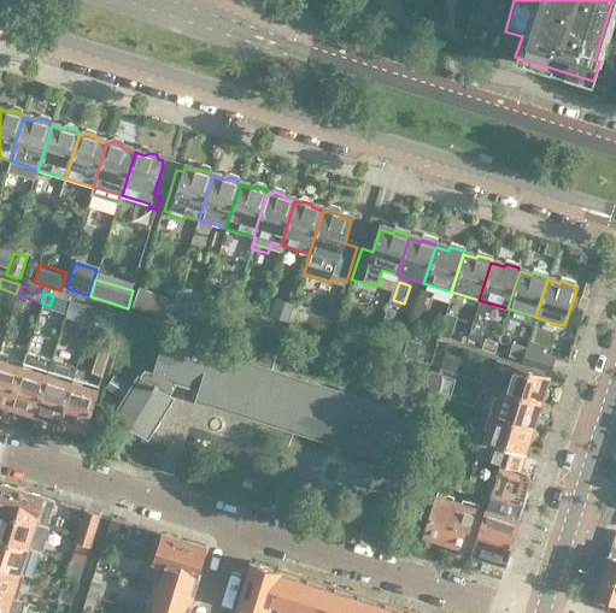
[(171,304),(138,293),(133,308),(165,320),(171,304)]
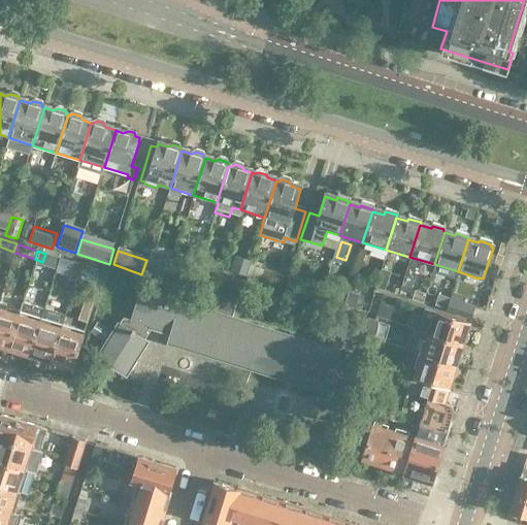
[(229,272),(248,279),(252,263),(234,258),(229,272)]
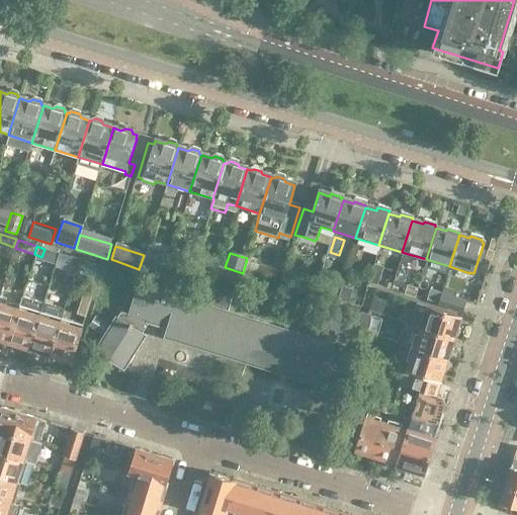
[(197,255),(195,262),(196,263),(208,267),(210,259),(197,255)]
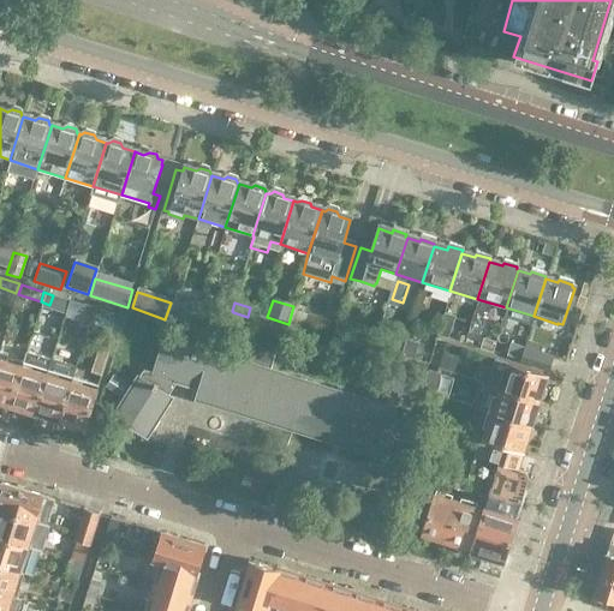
[(178,313),(174,324),(194,330),(197,319),(178,313)]
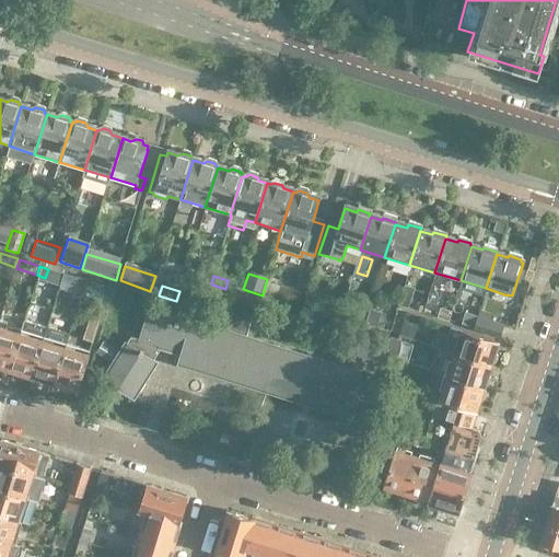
[(302,293),(280,287),(277,301),(298,308),(302,293)]
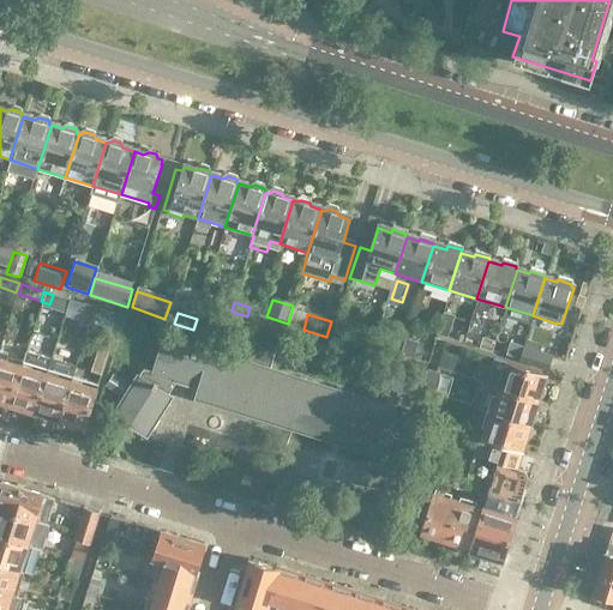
[(443,315),(436,337),(446,340),(454,319),(443,315)]
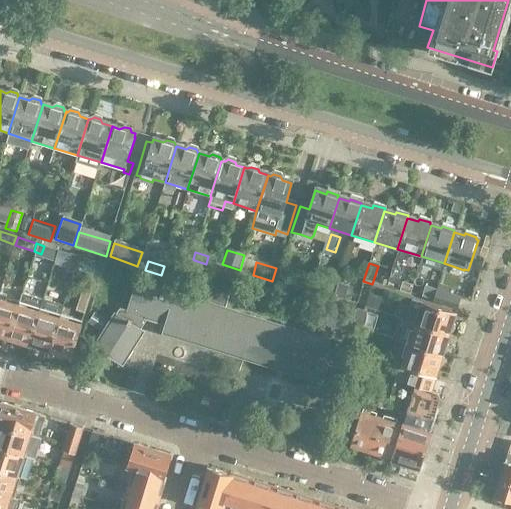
[(165,267),(162,276),(182,282),(185,273),(165,267)]
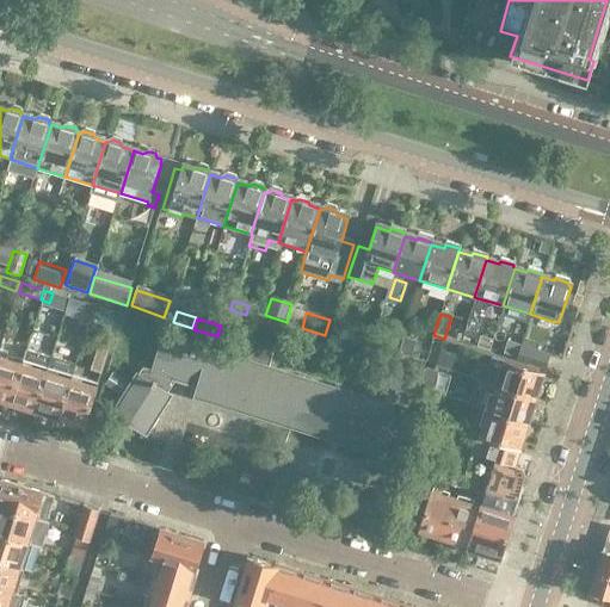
[(370,336),(333,326),(330,340),(365,351),(370,336)]
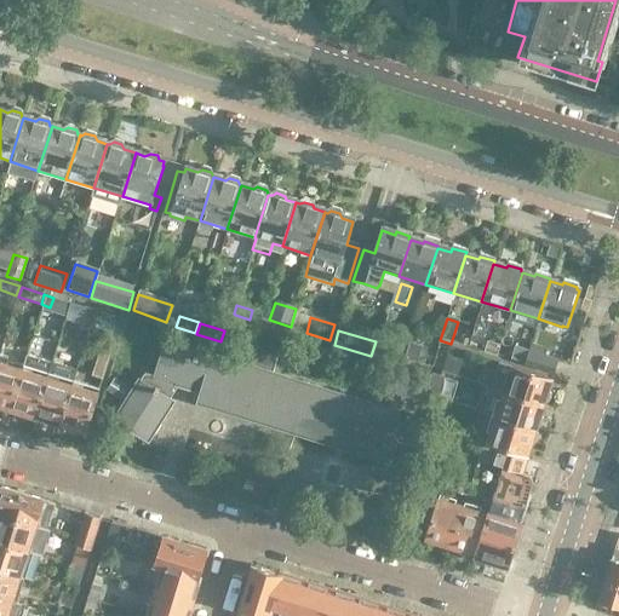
[(105,401),(101,414),(116,419),(114,421),(145,441),(170,402),(167,401),(177,386),(200,393),(196,403),(241,418),(241,416),(250,419),(250,420),(336,447),(337,445),(344,448),(344,449),(388,464),(399,427),(393,426),(396,415),(366,404),(366,403),(343,396),(343,398),(314,389),(314,387),(301,383),(301,385),(271,375),(282,340),(259,332),(247,368),(218,360),(219,357),(205,353),(205,355),(165,343),(154,379),(149,389),(139,383),(124,407),(105,401)]
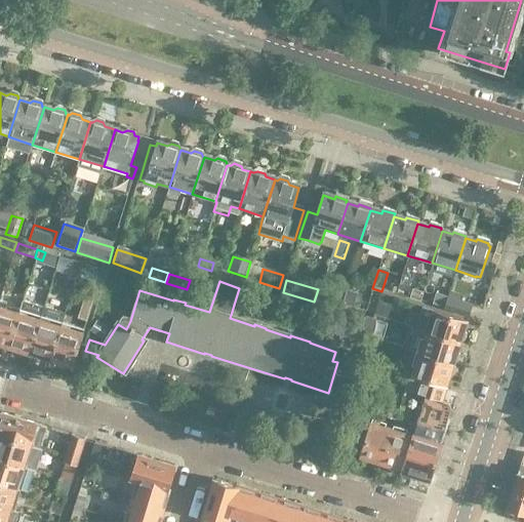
[(411,290),(408,299),(419,303),(421,293),(411,290)]
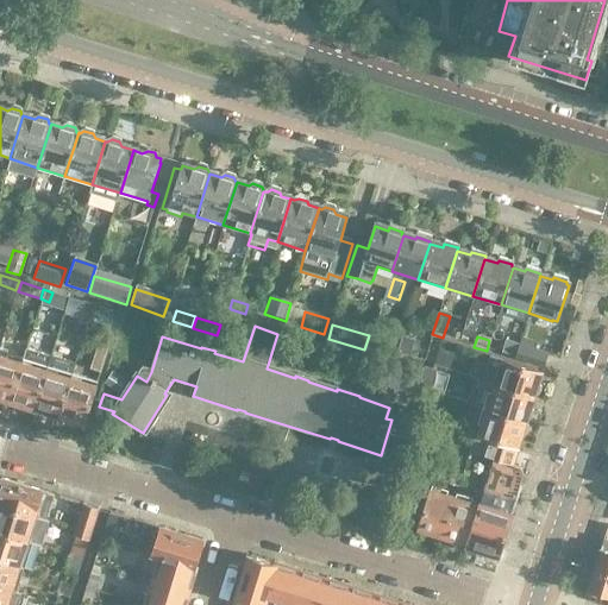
[(395,355),(409,359),(414,341),(402,338),(395,355)]
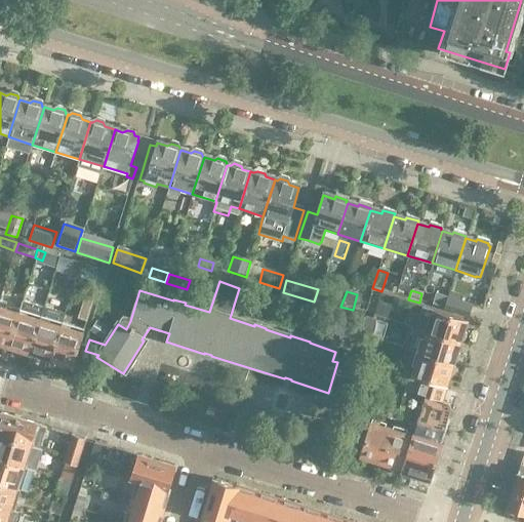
[(379,295),(372,317),(385,320),(392,299),(379,295)]
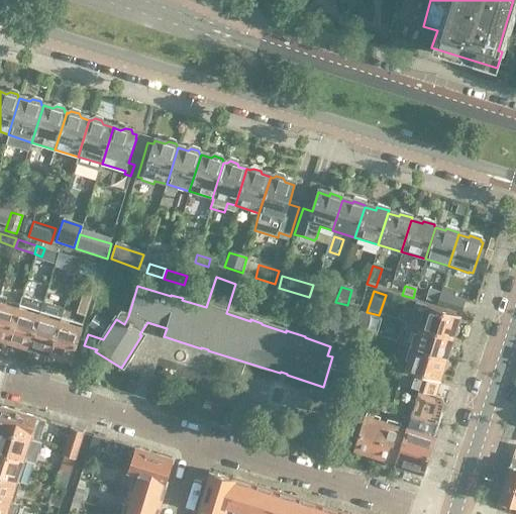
[(425,302),(436,306),(435,309),(453,315),(452,317),(458,319),(463,303),(458,302),(459,301),(439,295),(439,296),(428,293),(425,302)]
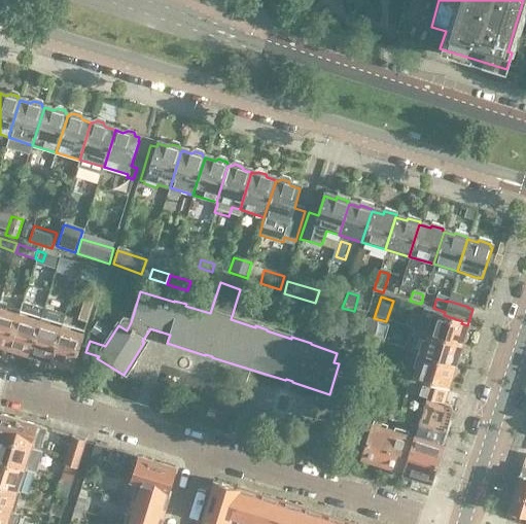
[(20,315),(8,349),(9,353),(16,355),(21,353),(28,355),(40,318),(42,310),(23,304),(20,315)]
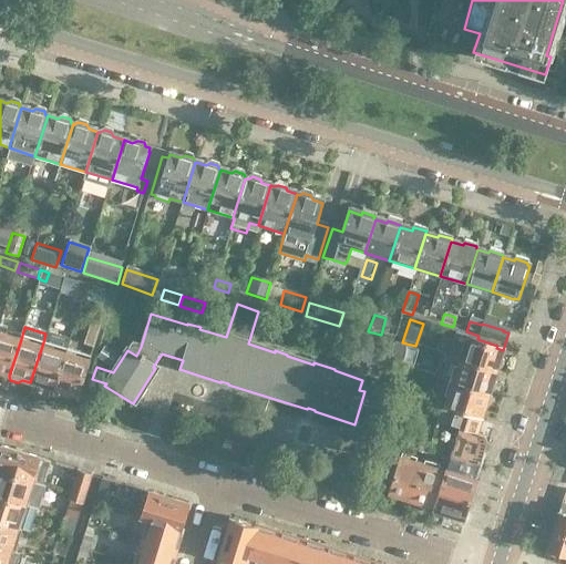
[(0,377),(2,378),(6,375),(9,376),(21,339),(21,336),(0,329),(0,377)]
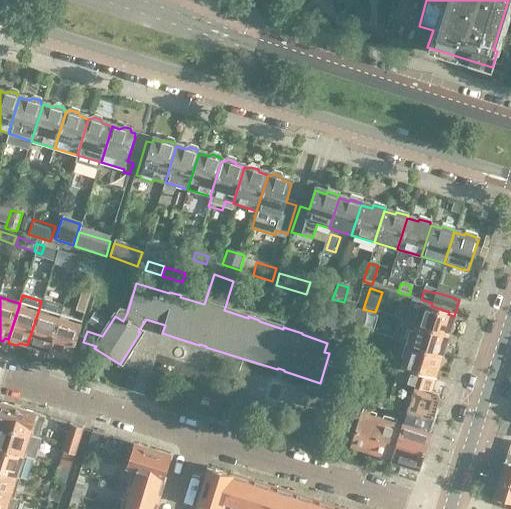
[(88,302),(79,299),(76,309),(85,313),(88,302)]
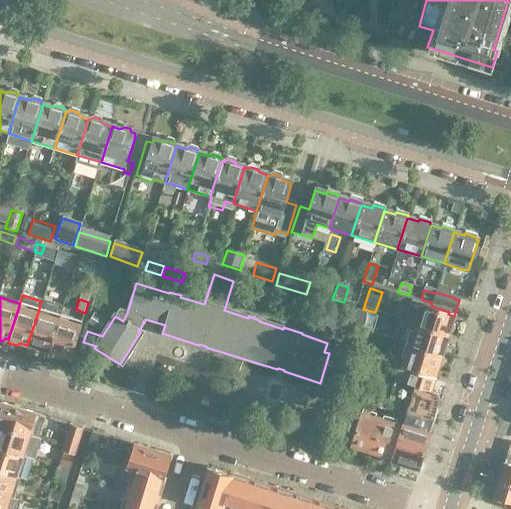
[(412,300),(405,323),(406,323),(414,325),(448,336),(449,335),(452,334),(454,328),(452,324),(454,316),(448,314),(449,312),(431,306),(412,300)]
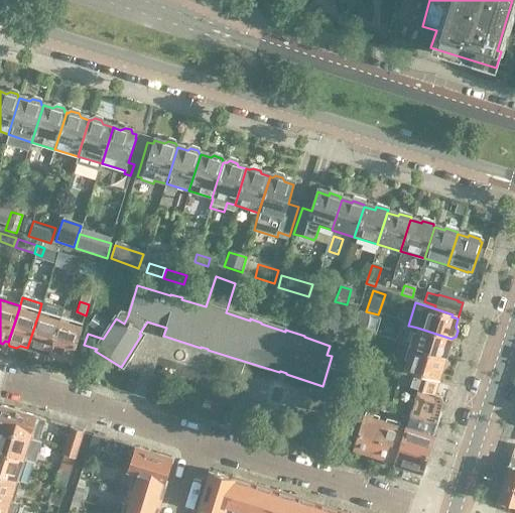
[(39,311),(27,348),(29,349),(31,353),(36,354),(39,352),(48,355),(59,318),(39,311)]
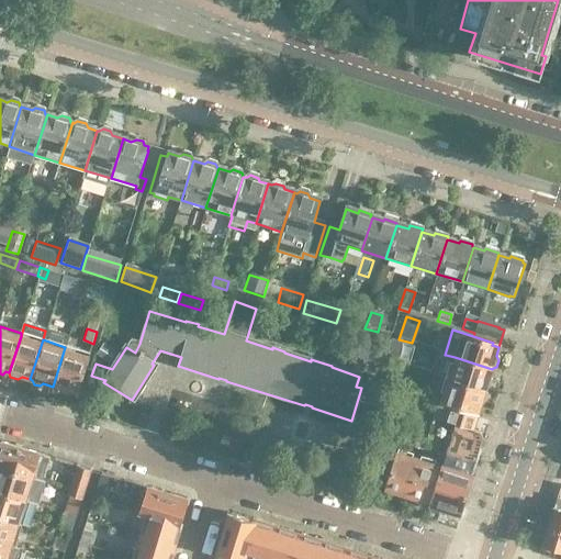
[(373,344),(371,348),(368,358),(367,359),(383,366),(389,349),(373,344)]
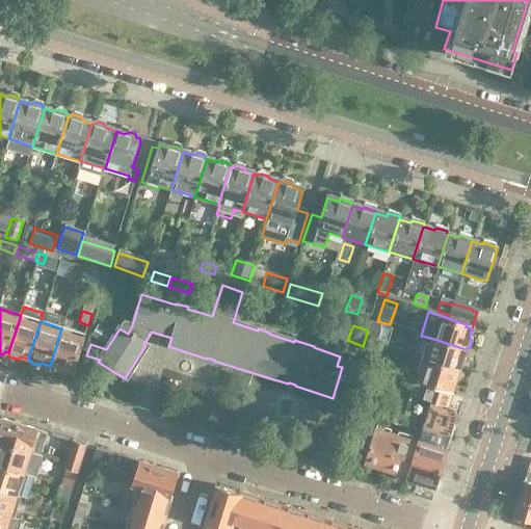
[(101,344),(108,334),(97,326),(89,337),(101,344)]
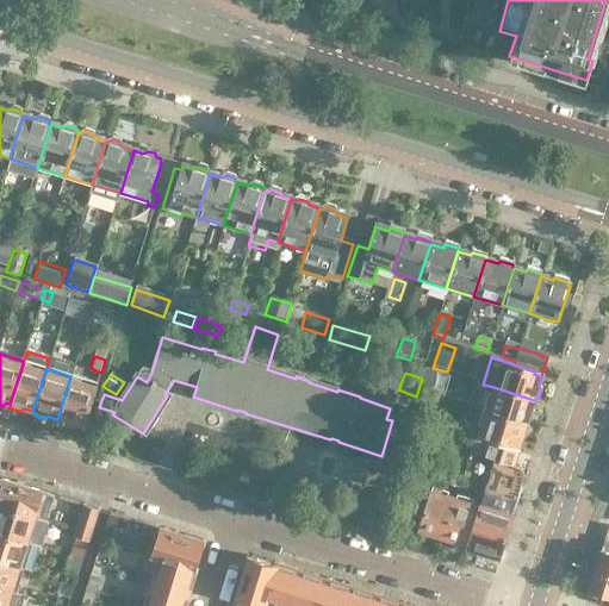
[(391,386),(399,388),(403,378),(395,375),(391,386)]
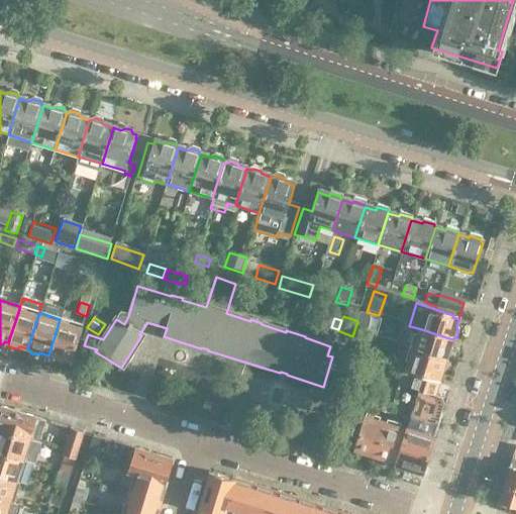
[(60,319),(48,355),(50,355),(52,360),(58,362),(61,360),(70,363),(82,325),(60,319)]
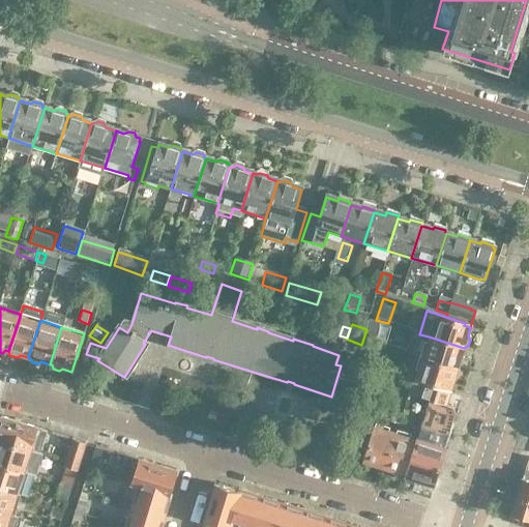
[(420,334),(413,355),(421,358),(458,370),(458,369),(461,368),(463,361),(462,357),(464,348),(429,337),(420,334)]
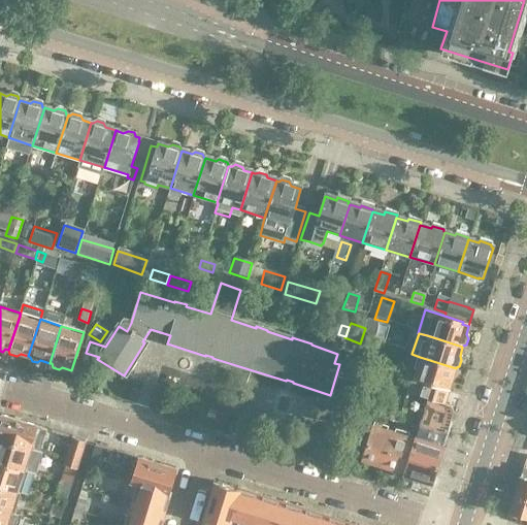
[(365,357),(363,364),(377,369),(380,361),(365,357)]
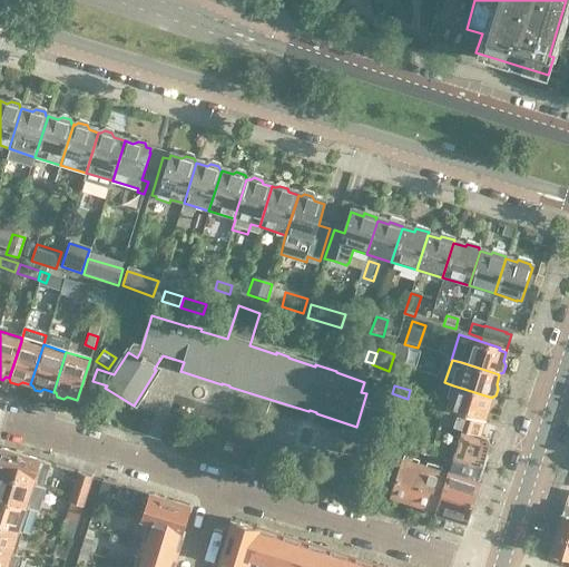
[(453,385),(445,409),(457,412),(484,421),(488,411),(491,409),(493,403),(491,400),(492,398),(453,385)]
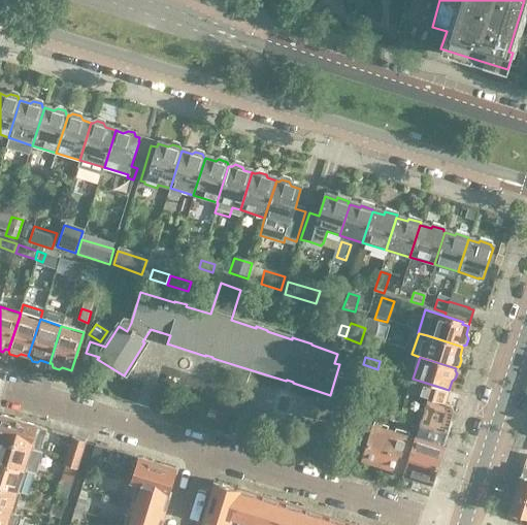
[(410,382),(406,394),(418,398),(418,397),(419,396),(422,386),(410,382)]
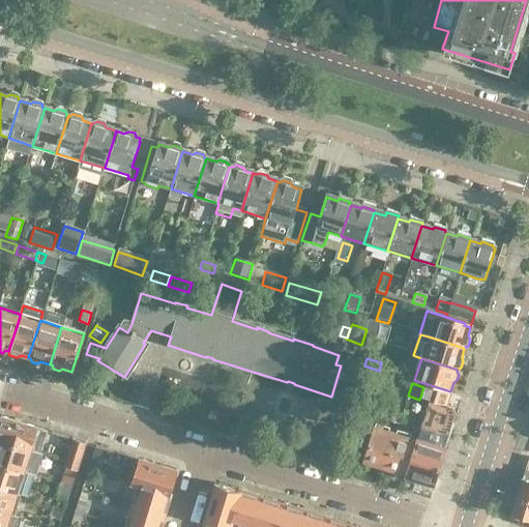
[(419,399),(419,400),(429,403),(429,402),(446,407),(449,396),(450,391),(424,383),(423,387),(420,398),(419,399)]
